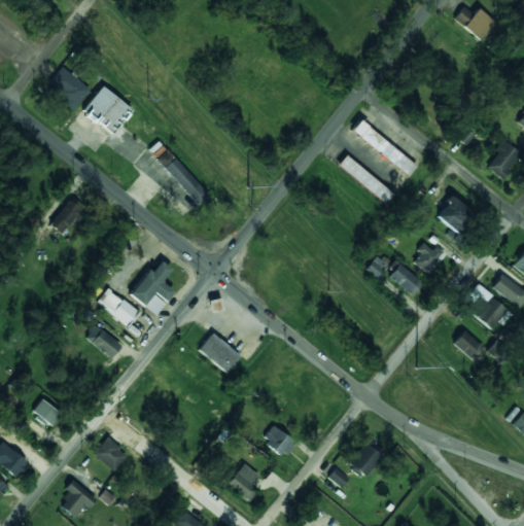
[(456,16),(481,41),(497,24),(481,7),(475,13),(466,6),(456,16)]
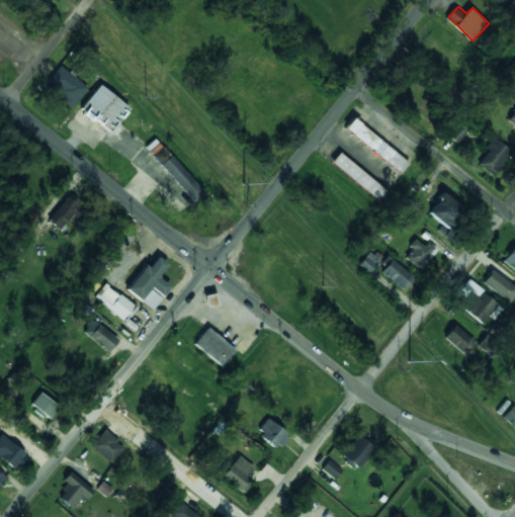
[(90,86),(63,66),(48,86),(75,106),(90,86)]
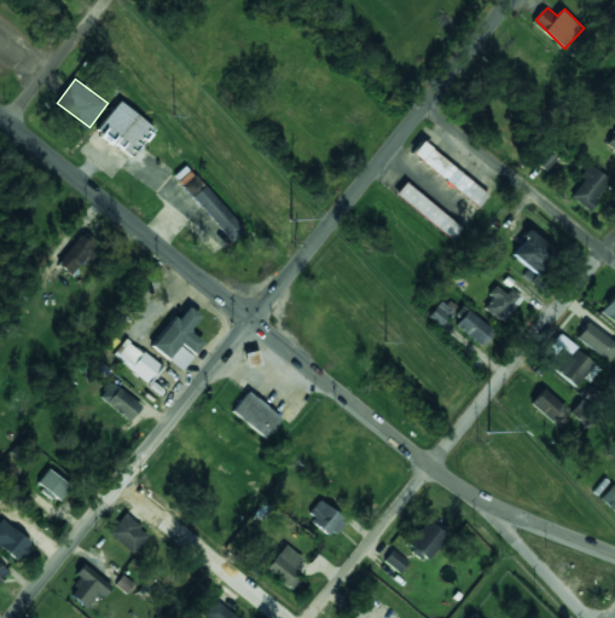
[(132,159),(156,128),(122,100),(98,130),(132,159)]
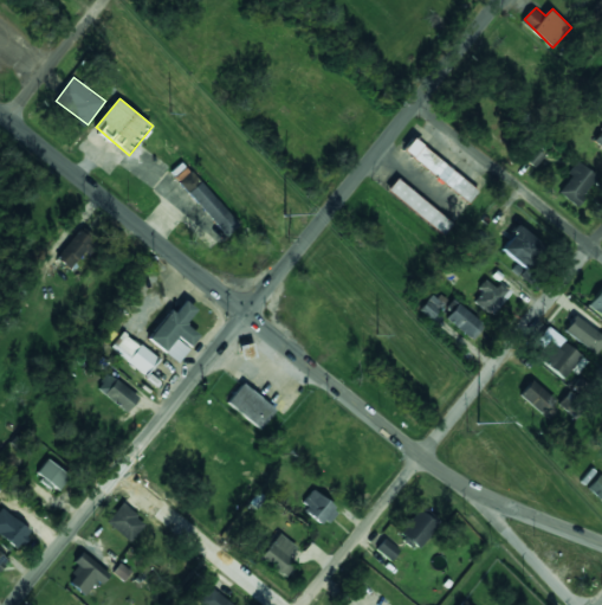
[(406,149),(471,203),(481,191),(415,137),(406,149)]
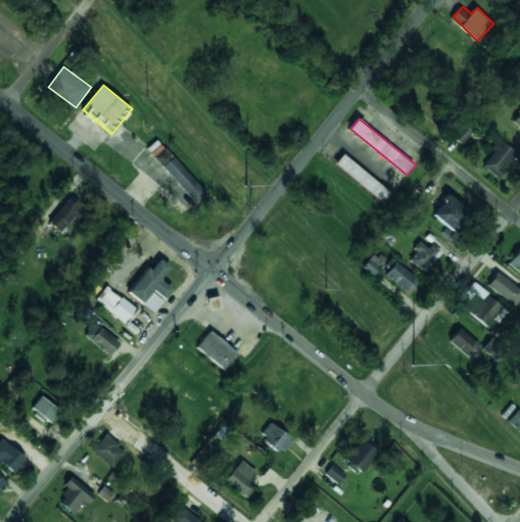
[(456,137),(464,144),(473,134),(464,127),(456,137)]
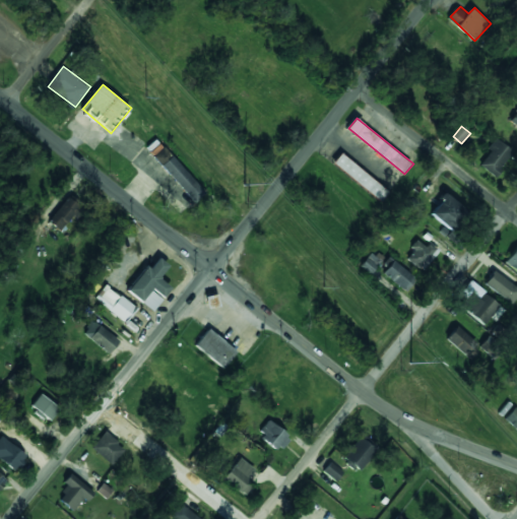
[(481,166),(499,176),(515,149),(498,139),(481,166)]
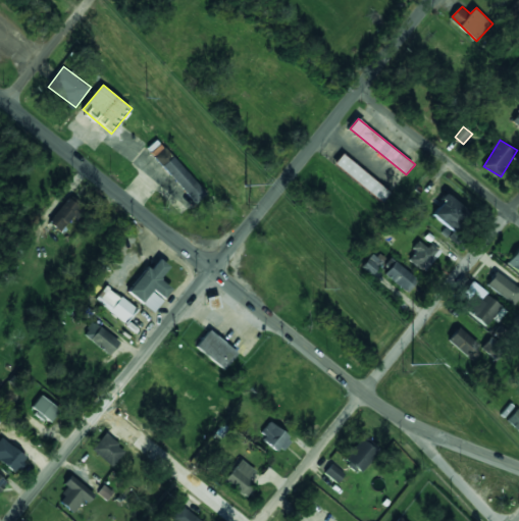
[(198,204),(210,194),(164,142),(153,153),(198,204)]
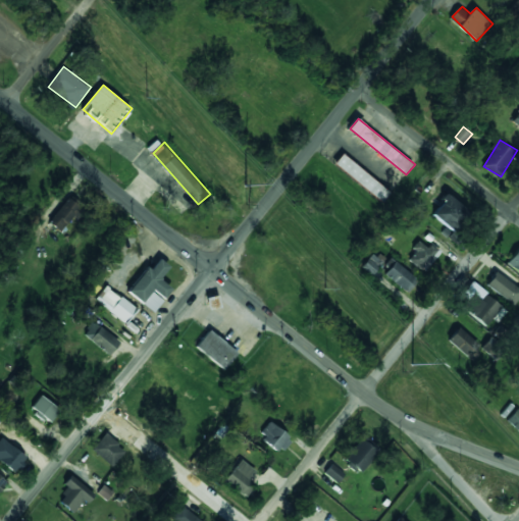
[(391,193),(344,153),(336,162),(383,202),(391,193)]
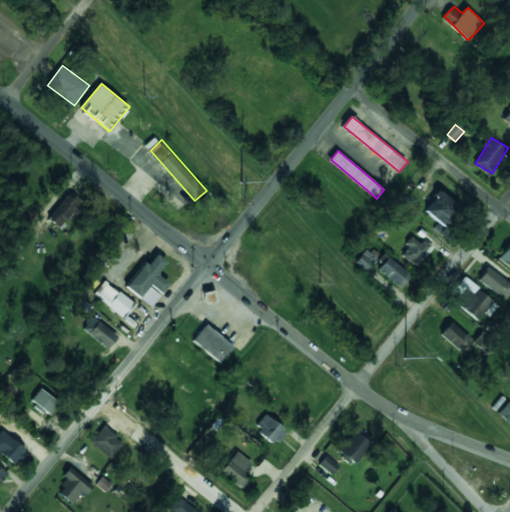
[(426,208),(445,226),(462,208),(442,190),(426,208)]
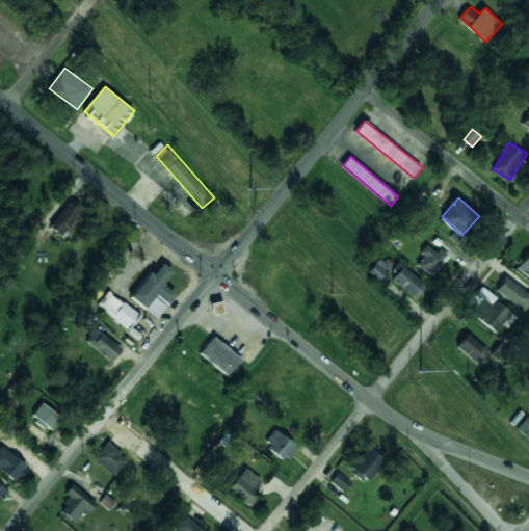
[(65,237),(85,211),(72,201),(52,227),(65,237)]
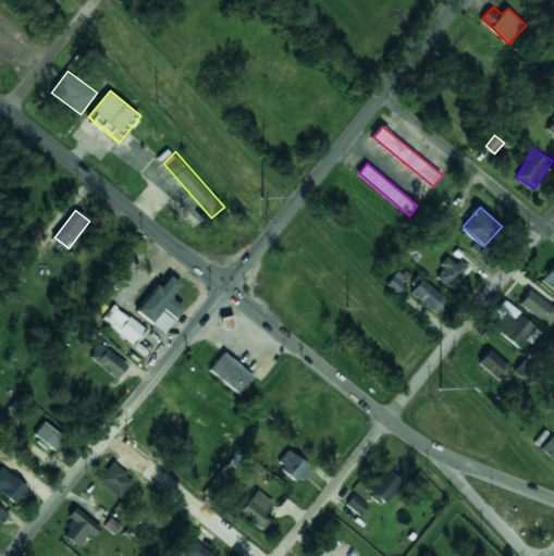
[(439,276),(456,288),(470,269),(450,255),(442,264),(446,267),(439,276)]
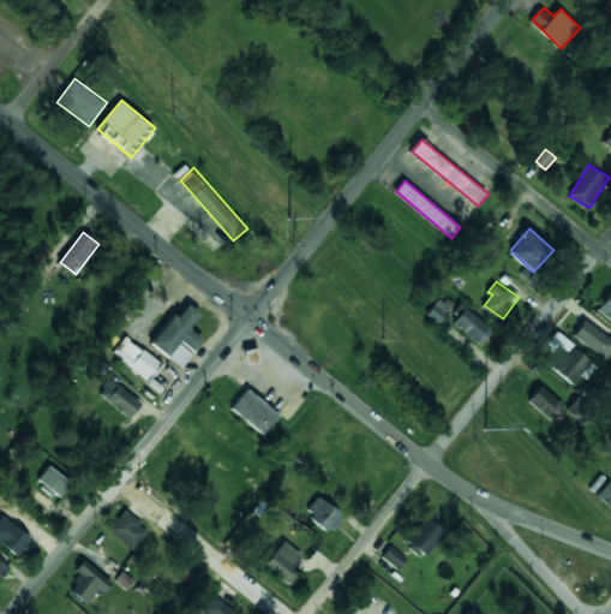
[(610,294),(599,308),(610,317),(610,294)]
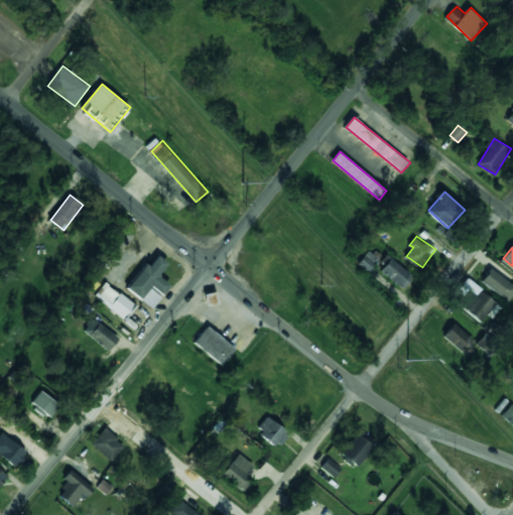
[(370,271),(380,258),(370,250),(360,263),(370,271)]
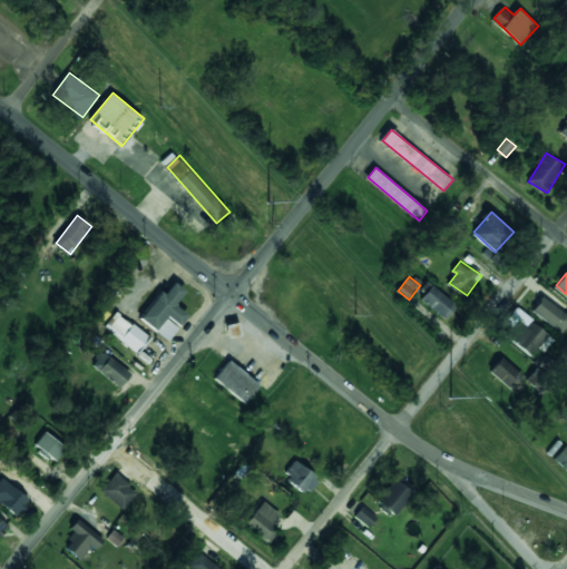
[(189,314),(176,304),(187,291),(176,282),(167,293),(164,290),(142,319),(169,340),(189,314)]
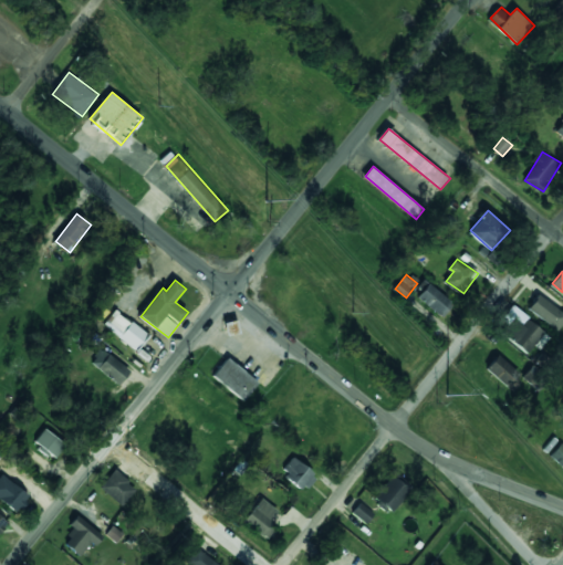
[(455,303),(430,283),(419,296),(444,317),(455,303)]
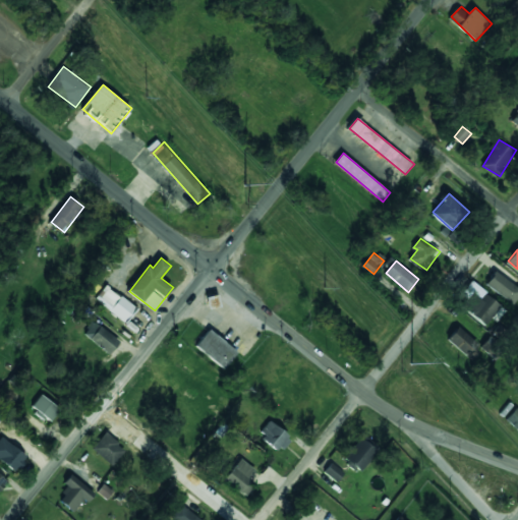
[(517,284),(496,272),(487,286),(515,302),(517,298),(517,284)]
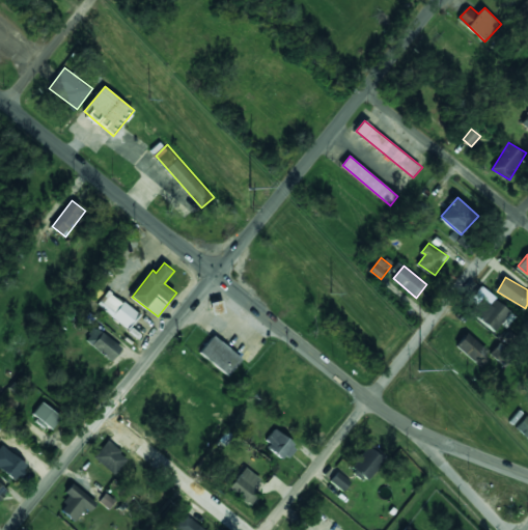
[(512,312),(483,286),(478,293),(485,299),(473,311),(496,331),(512,312)]
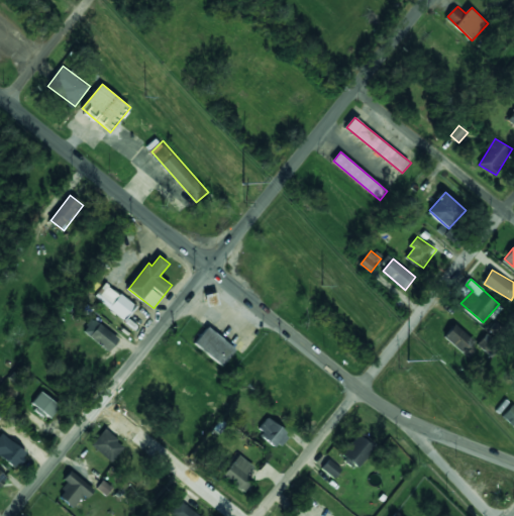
[(128,319),(137,304),(106,283),(96,298),(128,319)]
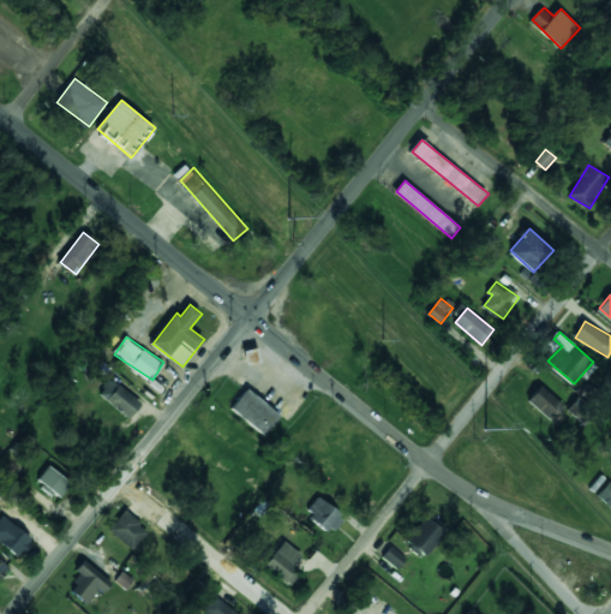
[(143,403),(112,377),(100,393),(131,418),(143,403)]
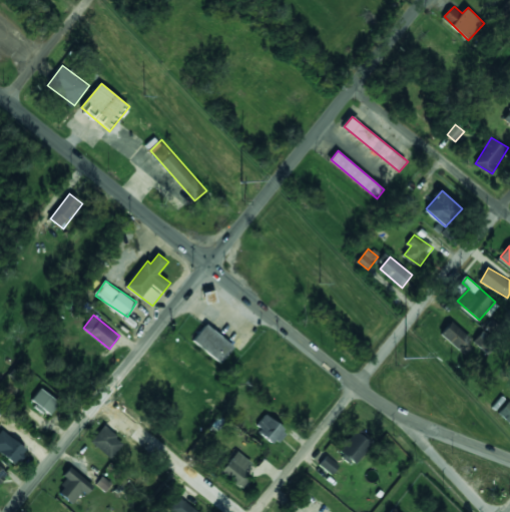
[(464,353),(475,341),(453,321),(442,333),(464,353)]
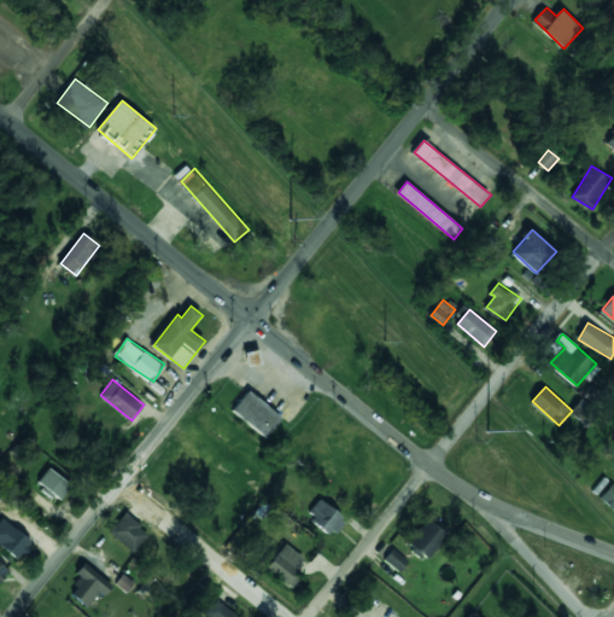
[(268,437),(284,418),(250,390),(234,409),(268,437)]
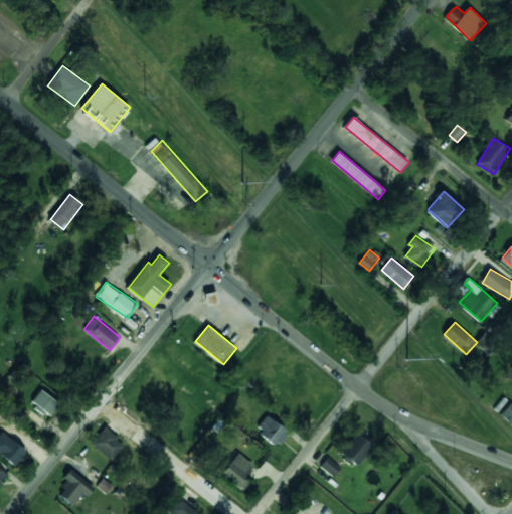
[(61,404),(42,389),(32,402),(50,417),(61,404)]
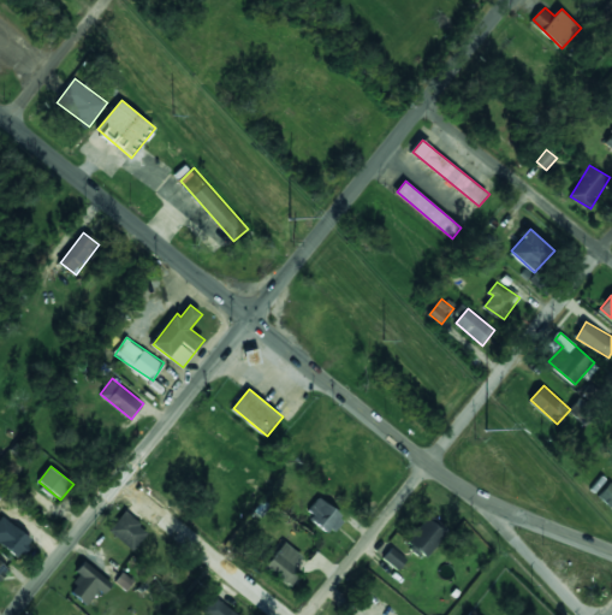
[(611,482),(599,496),(611,506),(611,482)]
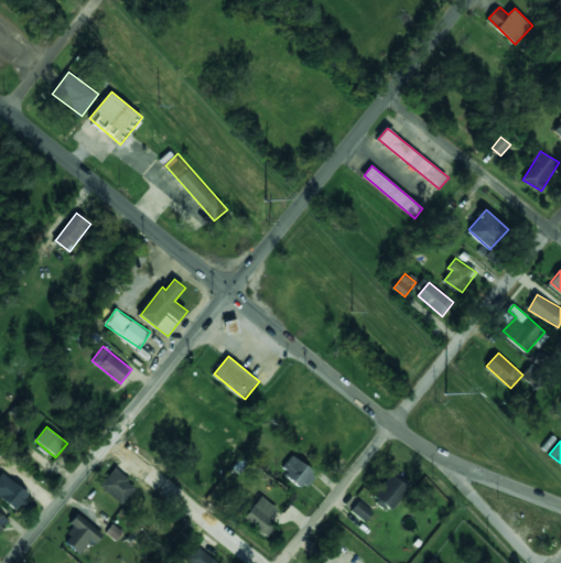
[(305,489),(316,473),(293,456),(281,472),(305,489)]
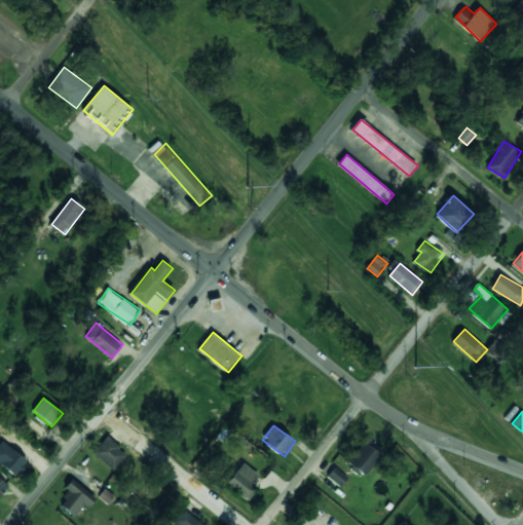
[(115,471),(129,453),(109,436),(95,453),(115,471)]
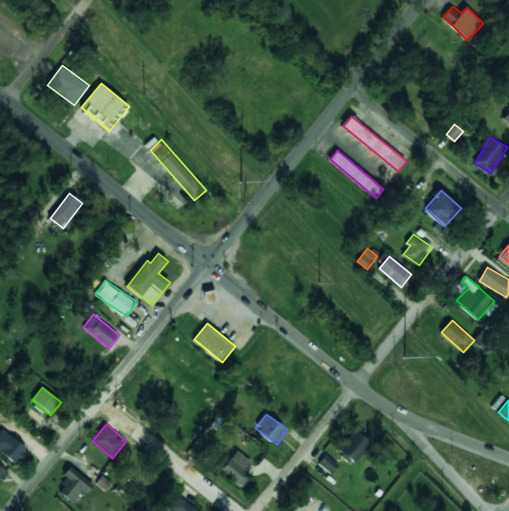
[(0,449),(15,463),(28,449),(5,428),(0,433),(0,449)]
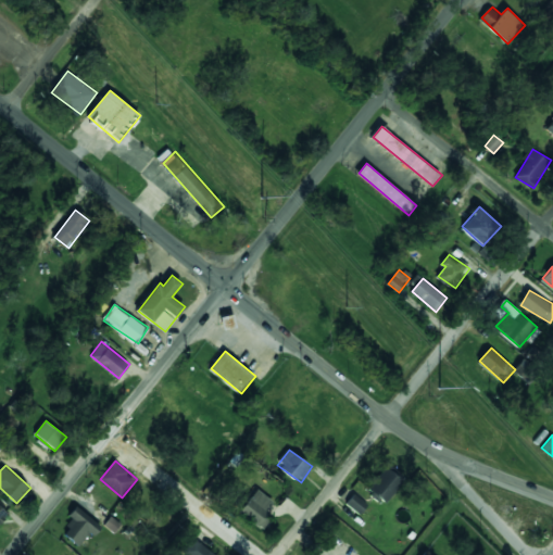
[(404,481),(387,467),(368,489),(386,503),(404,481)]
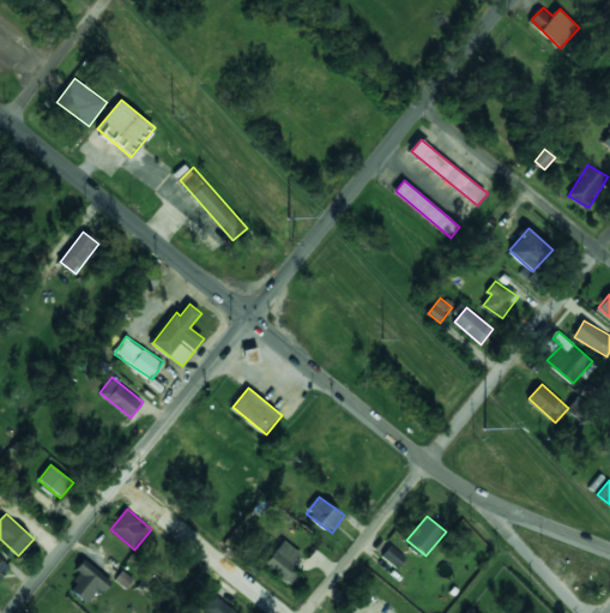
[(288,582),(307,556),(285,540),(276,552),(271,548),(260,562),(288,582)]
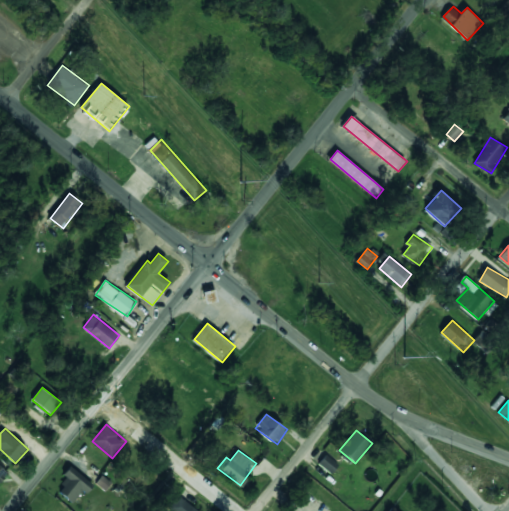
[(340,464),(327,454),(320,463),(333,473),(340,464)]
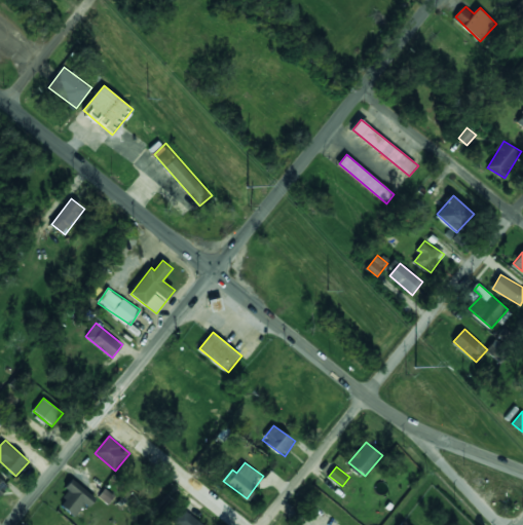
[(0,497),(8,484),(0,478),(0,497)]
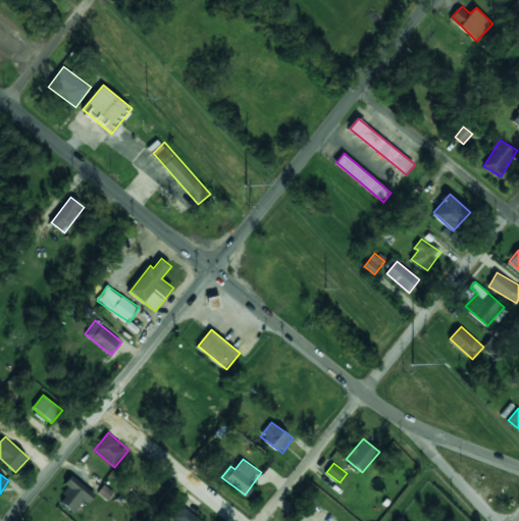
[(94,493),(73,474),(65,483),(70,488),(60,500),(75,514),(94,493)]
